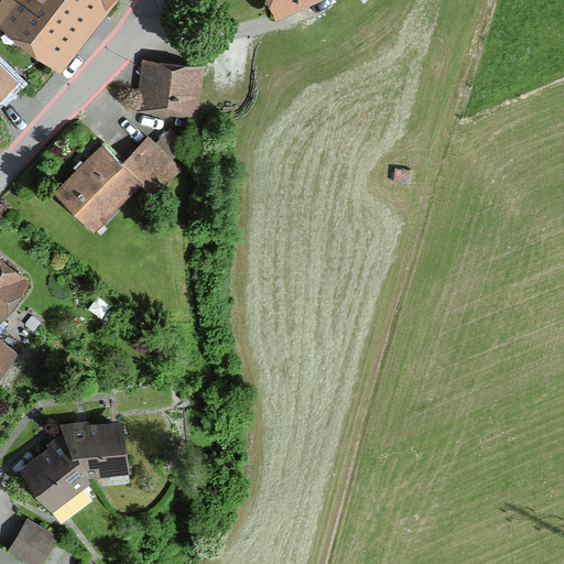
[(116,0),(1,0),(0,2),(0,23),(61,72),(116,0)]
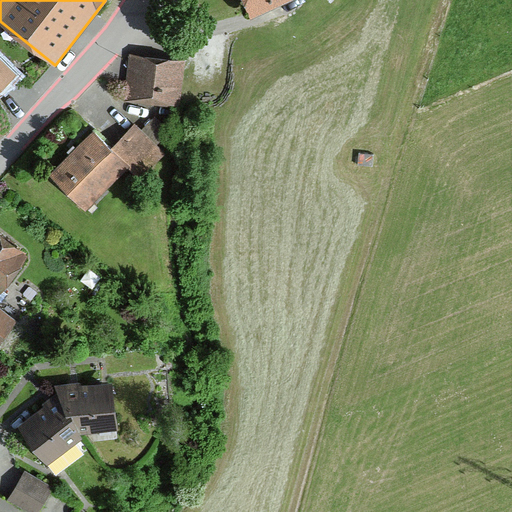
[(243,0),(252,19),(295,0),(243,0)]
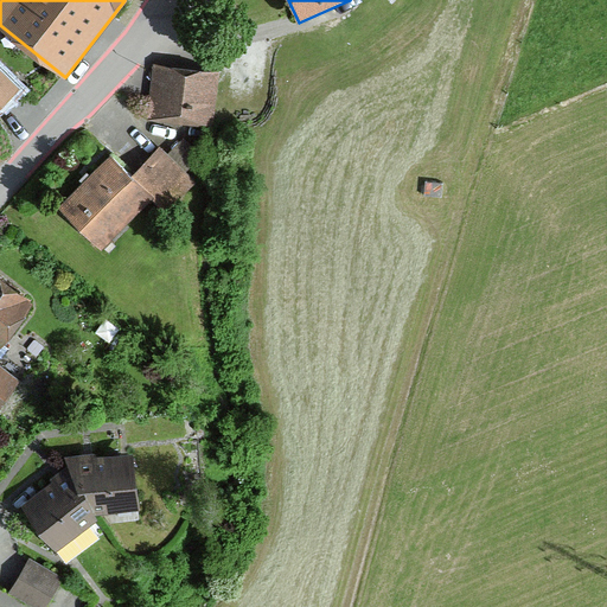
[(0,108),(20,87),(0,66),(0,108)]
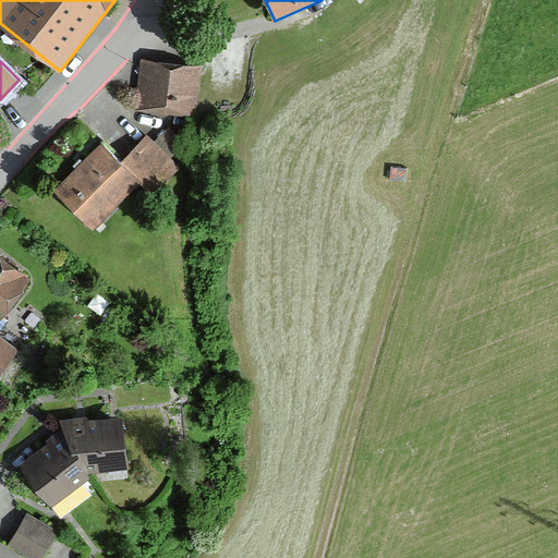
[(201,70),(142,61),(135,112),(194,120),(201,70)]
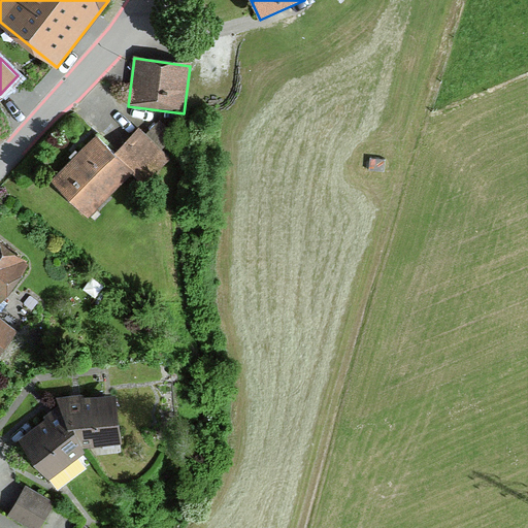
[(169,160),(137,130),(117,152),(98,134),(52,184),(89,220),(134,172),(146,184),(169,160)]
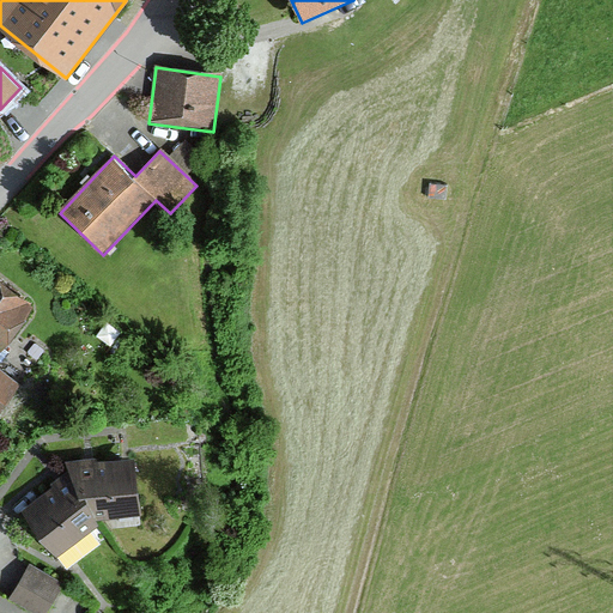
[(36,311),(0,283),(0,416),(22,389),(0,371),(0,351),(2,353),(36,311)]
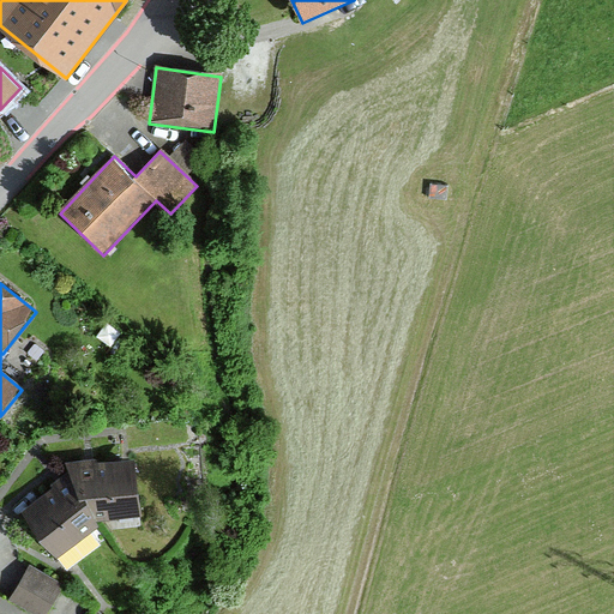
[(136,458),(64,465),(70,473),(20,511),(59,560),(100,529),(96,524),(142,519),(136,458)]
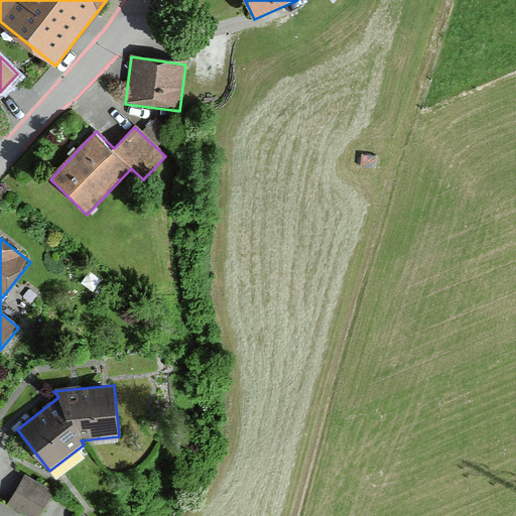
[(36,515),(51,489),(24,475),(9,502),(35,515),(36,515)]
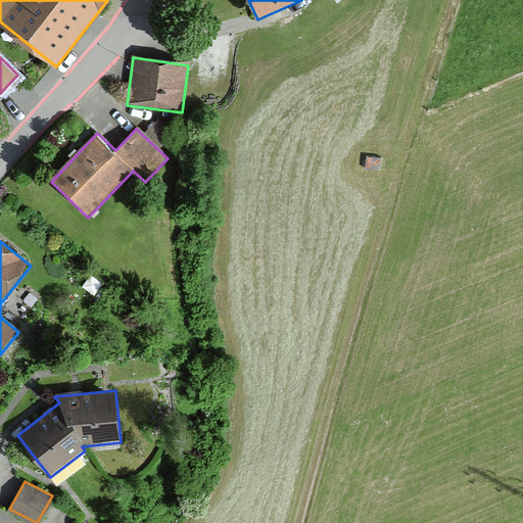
All buildings are outlined.
